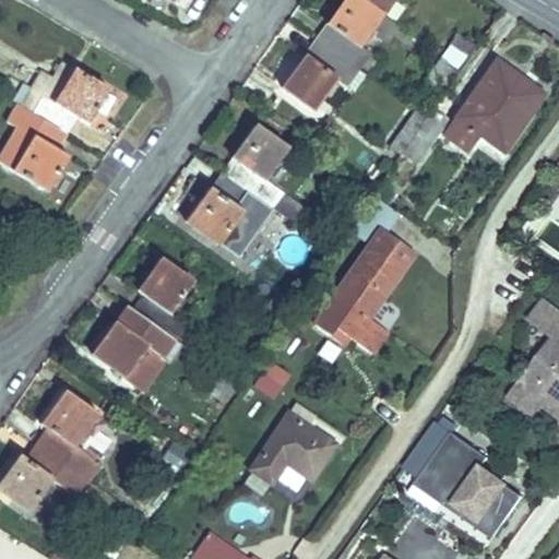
[(343,0),(326,24),(333,28),(321,45),(357,70),(369,52),(360,46),(392,0),(343,0)]
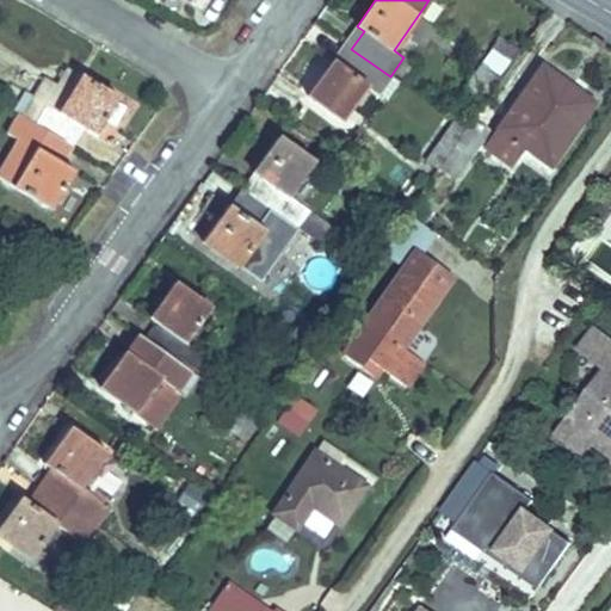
[(345,44),(351,49),(364,31),(357,26),(345,44)]
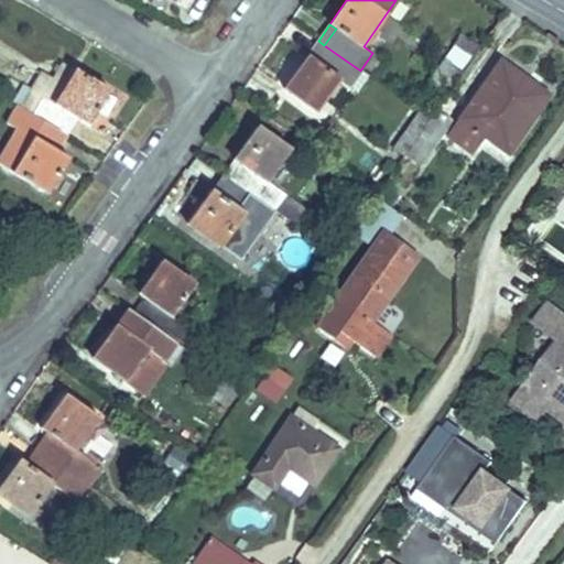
[(445,94),(478,46),(463,35),(430,83),(445,94)]
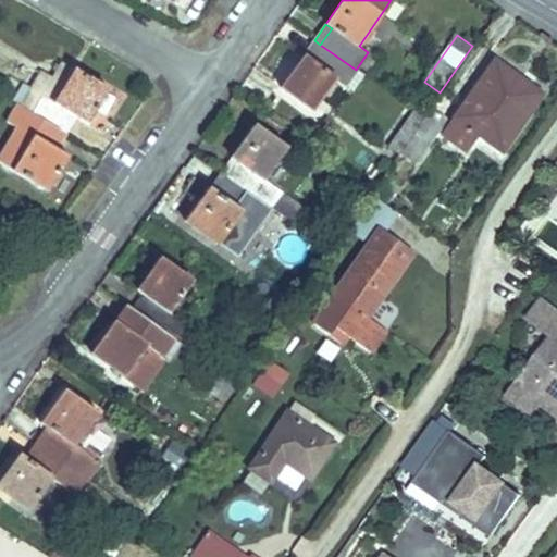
[(309,60),(320,45),(314,40),(302,56),(309,60)]
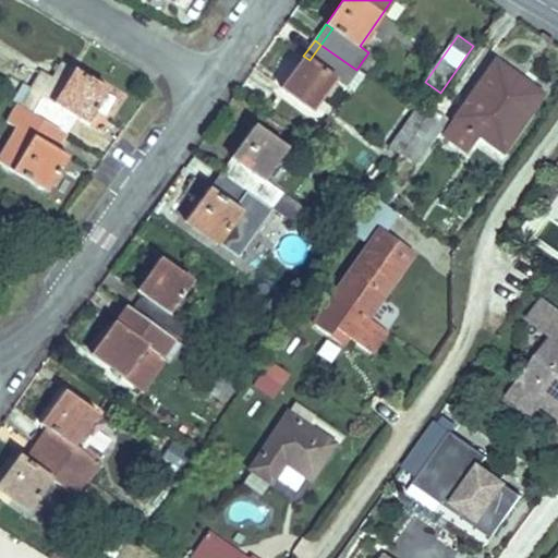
[(356,70),(320,45),(310,60),(303,56),(280,88),(303,104),(310,94),(320,101),(336,80),(344,87),(356,70)]
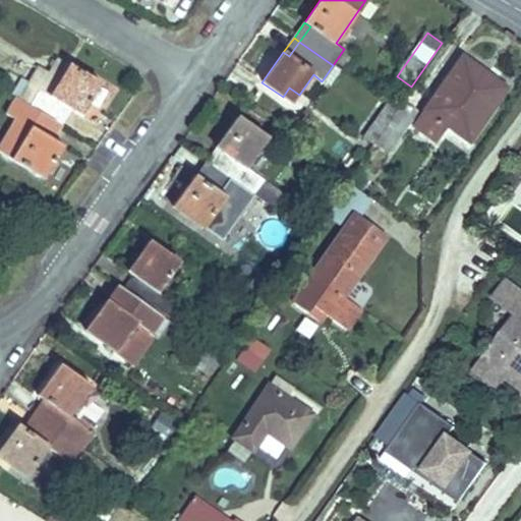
[(487,74),(463,57),(456,67),(480,84),(487,74)]
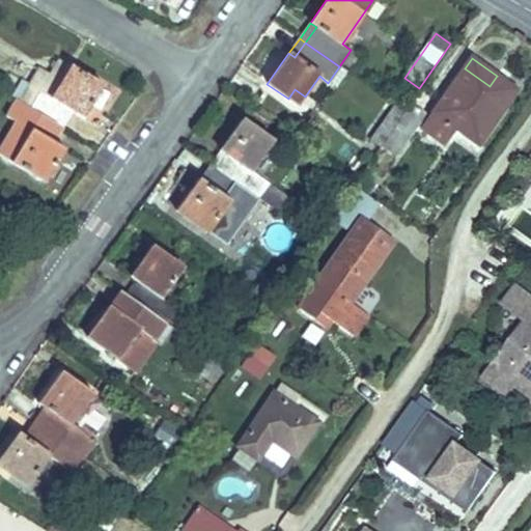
[(37,70),(19,101),(61,127),(71,110),(74,112),(79,102),(89,108),(103,85),(70,65),(67,70),(57,63),(49,77),(37,70)]
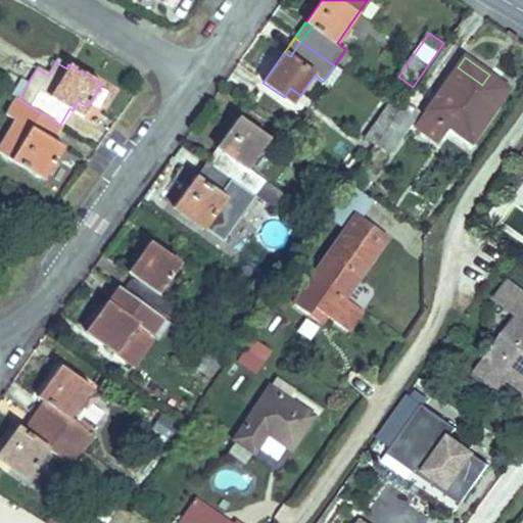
[(341,70),(334,65),(323,82),(330,86),(341,70)]
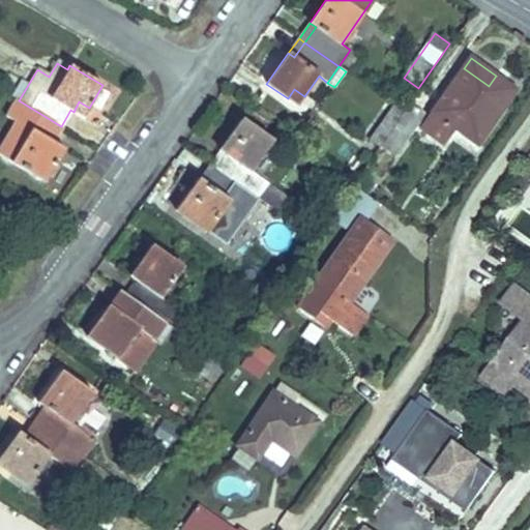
[(516,89),(496,76),(489,86),(464,68),(421,128),(443,143),(453,127),(477,144),(516,89)]
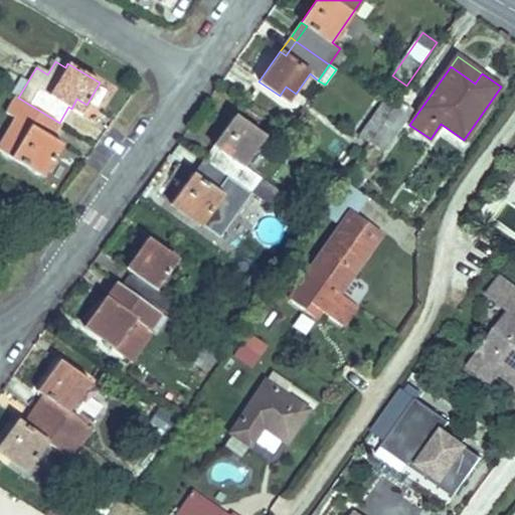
[(289,103),(296,94),(286,87),(280,96),(289,103)]
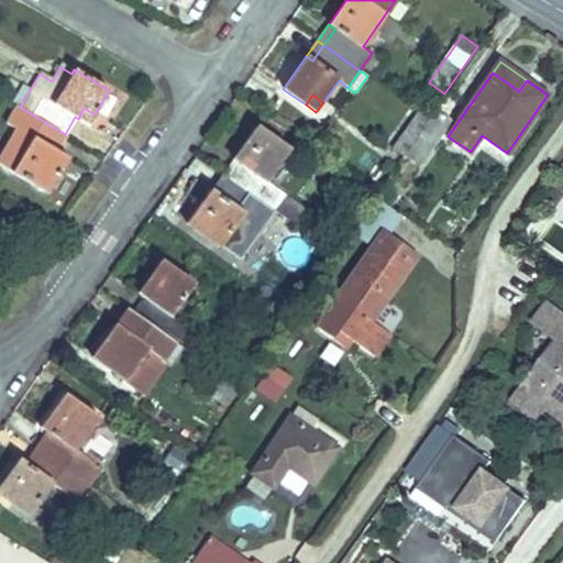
[(65,134),(20,107),(17,105),(6,123),(15,129),(0,154),(0,164),(47,192),(62,169),(51,163),(57,153),(55,151),(65,134)]
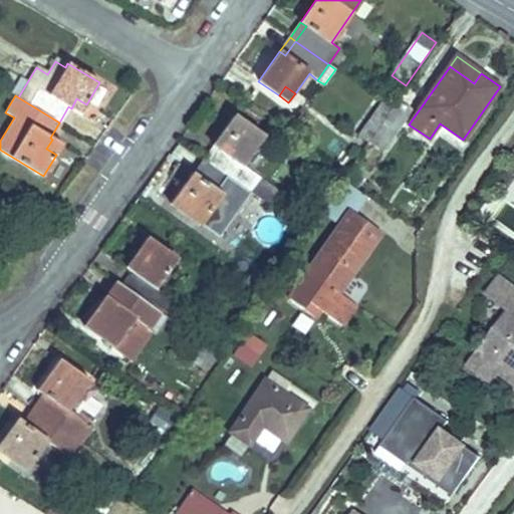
[(76,98),(71,108),(80,113),(86,104),(76,98)]
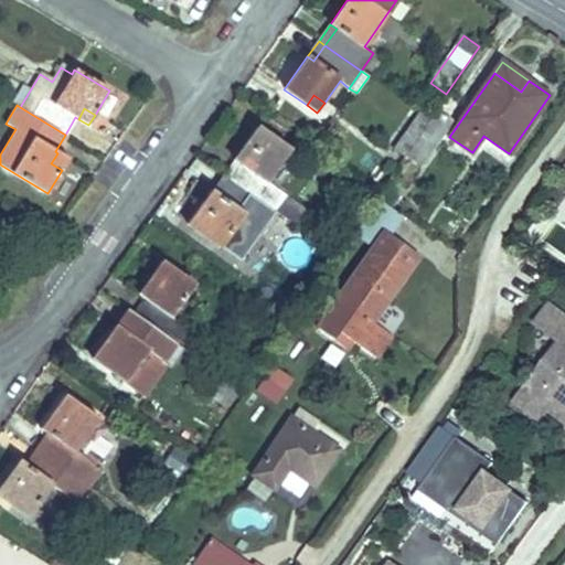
[(452,120),(437,110),(430,119),(406,155),(420,166),(452,120)]
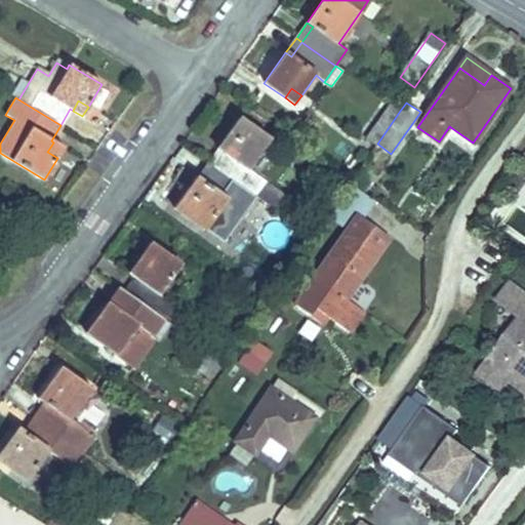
[(400,111),(391,105),(367,136),(377,144),(400,111)]
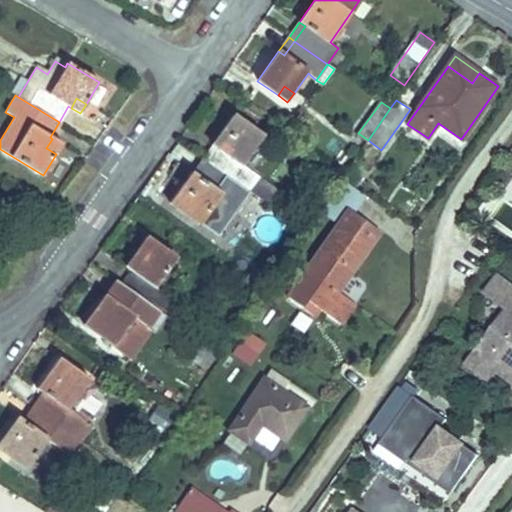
[(233,114),(212,144),(218,148),(207,162),(249,192),(260,177),(242,164),(257,145),(248,138),(254,129),(233,114)]
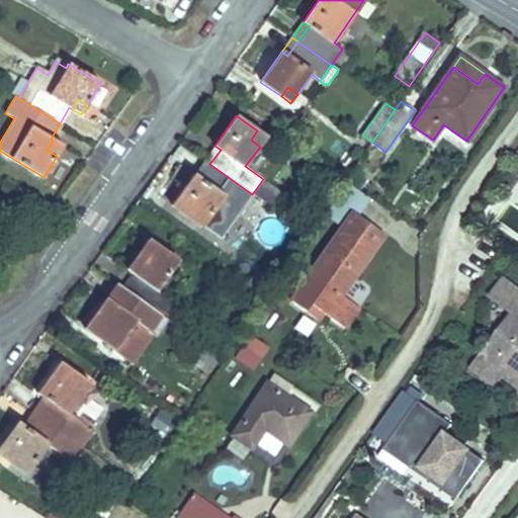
[(268,135),(259,128),(257,131),(251,140),(260,147),(268,135)]
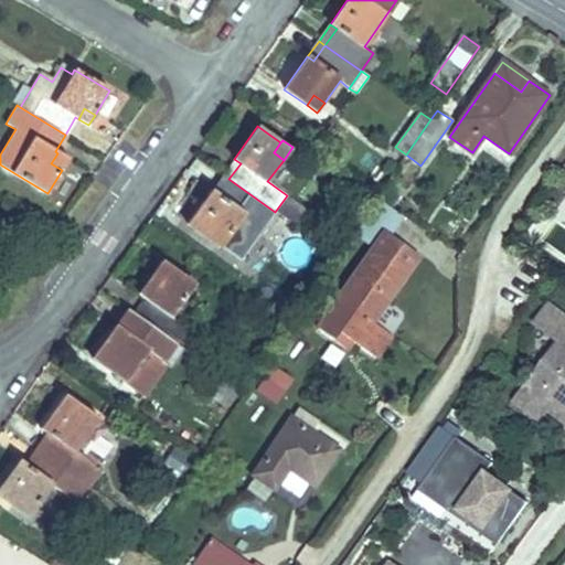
[(68,159),(57,153),(51,163),(62,170),(68,159)]
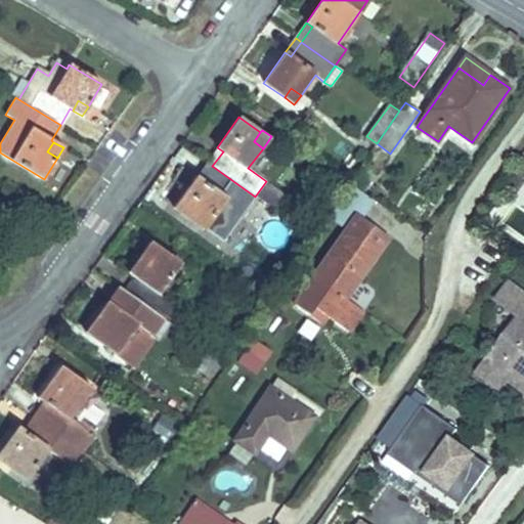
[(217,147),(207,162),(212,166),(223,151),(217,147)]
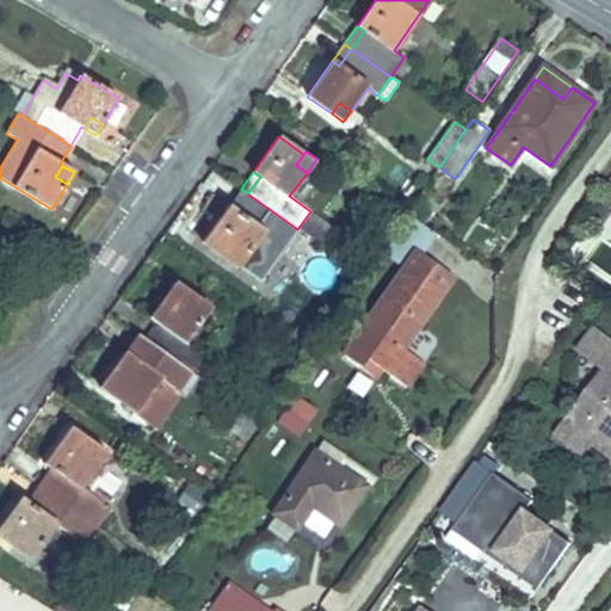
[(297,229),(241,189),(203,242),(260,282),(297,229)]
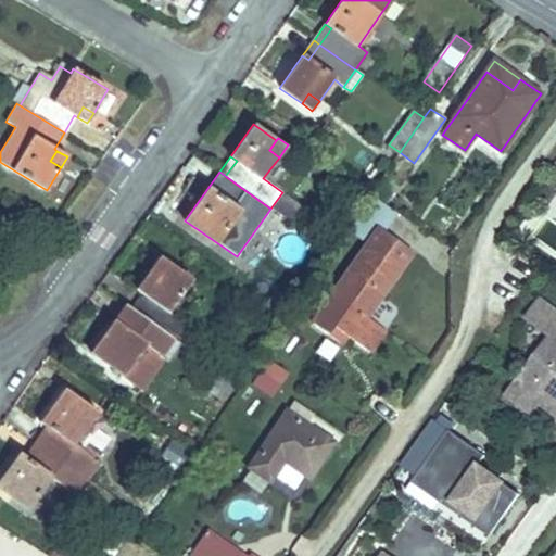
[(312,213),(282,192),(270,209),(300,229),(312,213)]
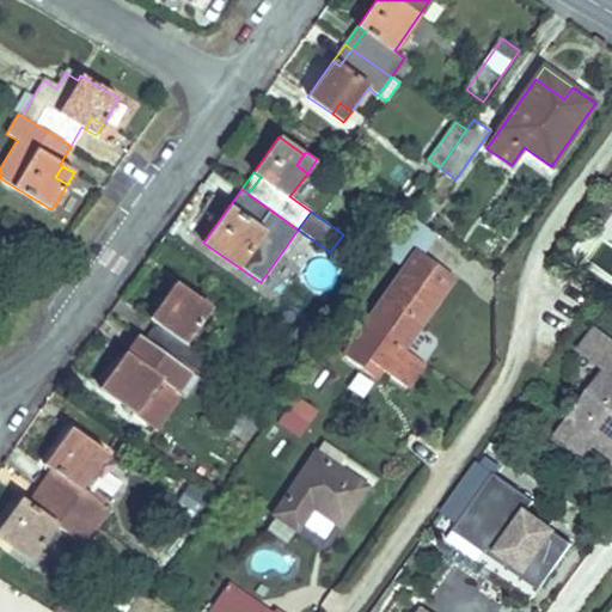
[(436,234),(408,214),(381,252),(401,265),(415,245),(424,252),(436,234)]
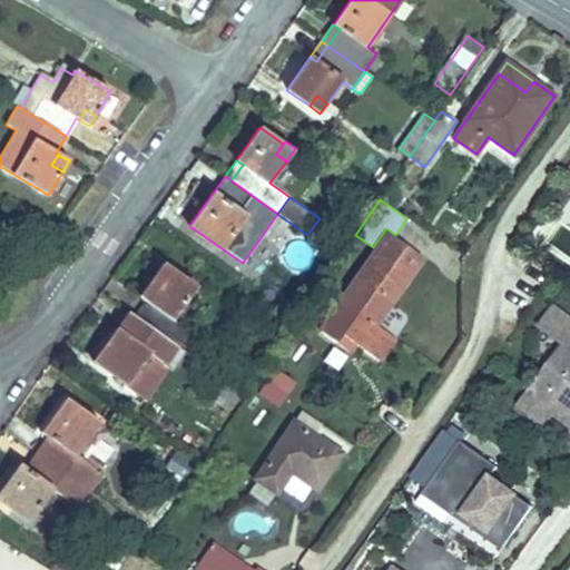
[(420,259),(387,236),(342,301),(374,324),(420,259)]
